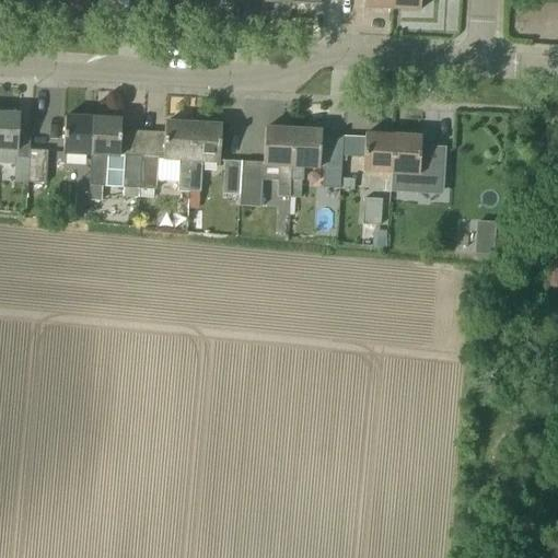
[(31,152),(20,151),(20,134),(21,112),(0,109),(0,161),(16,163),(16,170),(19,170),(18,177),(30,178),(31,152)]
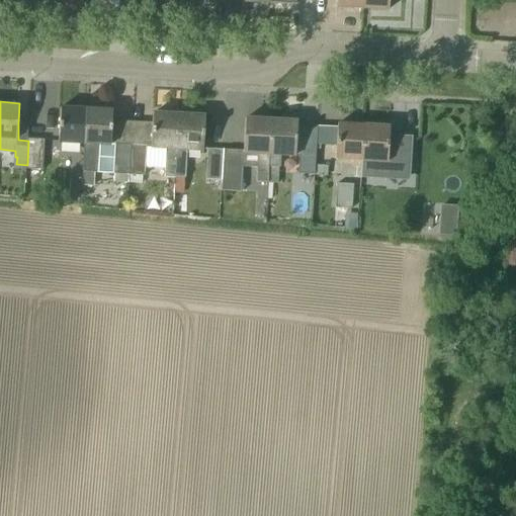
[(86,142),(88,107),(62,106),(61,126),(60,141),(86,142)]
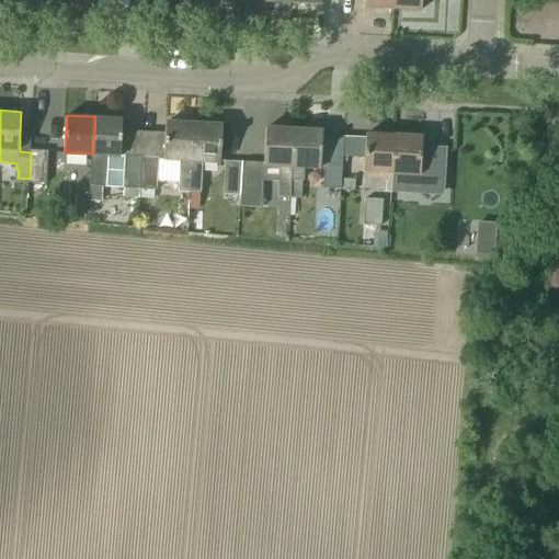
[(141,187),(144,155),(122,153),(122,139),(123,118),(95,116),(93,153),(92,166),(91,184),(125,186),(125,195),(138,196),(139,187),(141,187)]
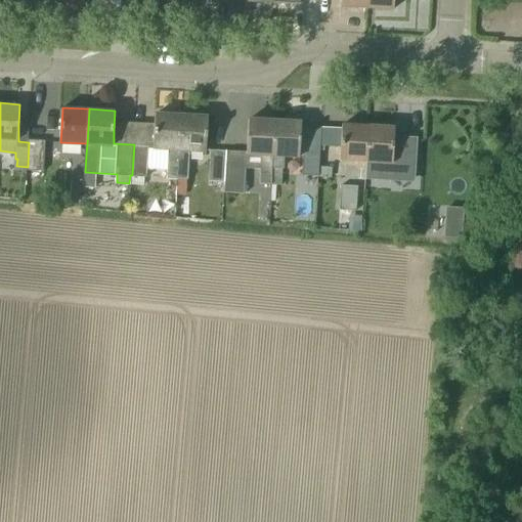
[(178,178),(182,114),(156,113),(155,133),(155,145),(134,144),(132,175),(147,175),(147,160),(169,162),(168,177),(178,178)]
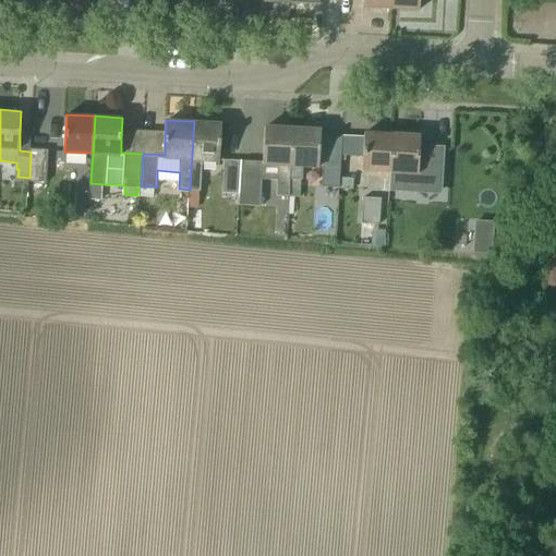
[(222,123),(194,121),(190,190),(201,190),(203,159),(220,160),(221,145),(222,123)]
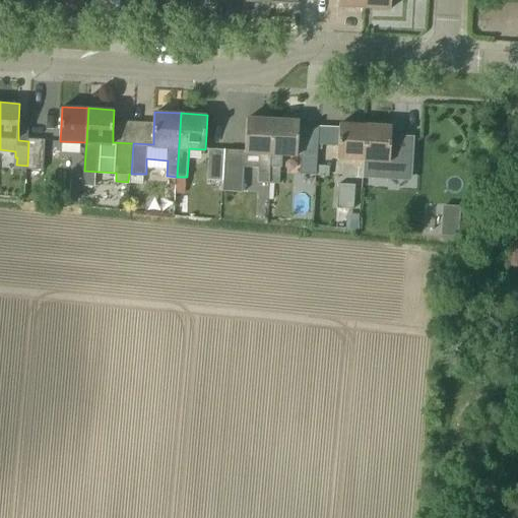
[(273,119),(248,117),(246,151),(260,152),(259,181),(270,182),(273,119)]
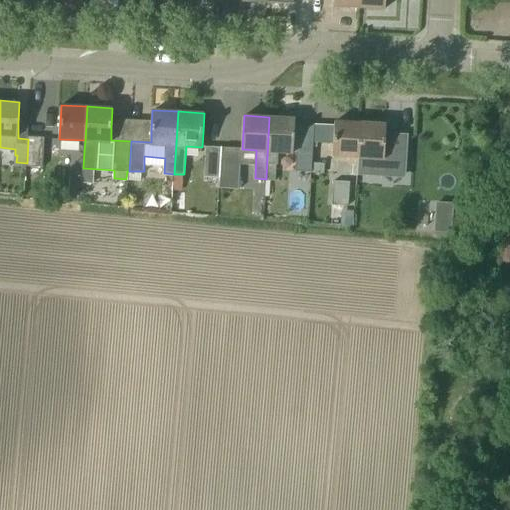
[(269,117),(266,179),(265,183),(274,184),(274,180),(276,180),(277,163),(278,163),(279,152),(293,153),(294,138),(295,118),(269,117)]
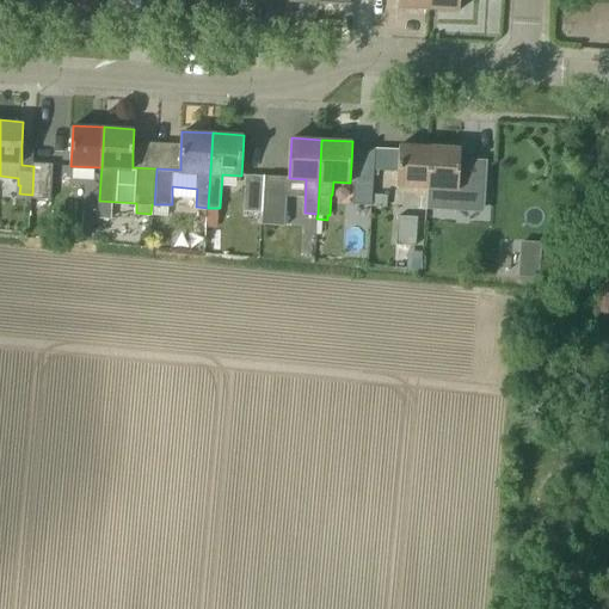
[(429,186),(431,146),(400,143),(399,167),(398,185),(429,186)]
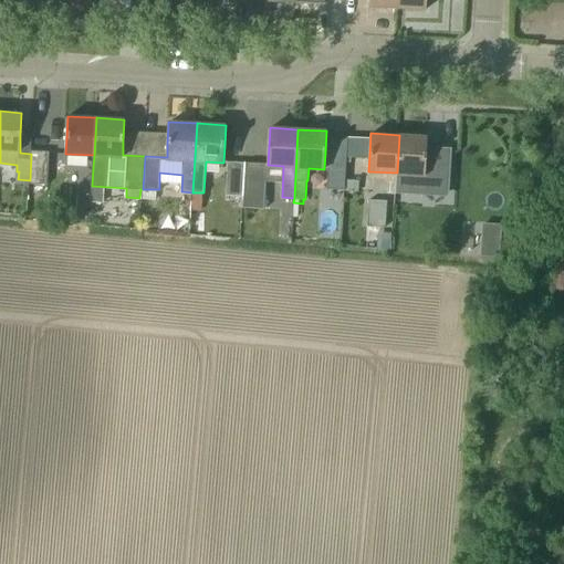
[(397,173),(426,175),(426,158),(427,137),(399,135),(397,173)]
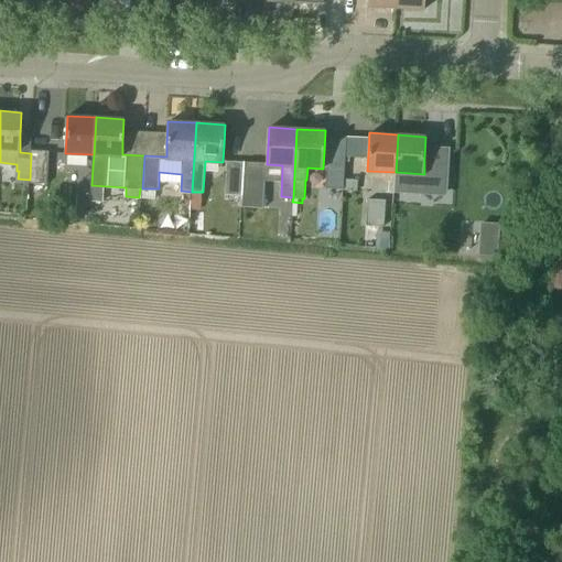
[(31,149),(31,153),(30,180),(30,181),(47,182),(50,150),(31,149)]
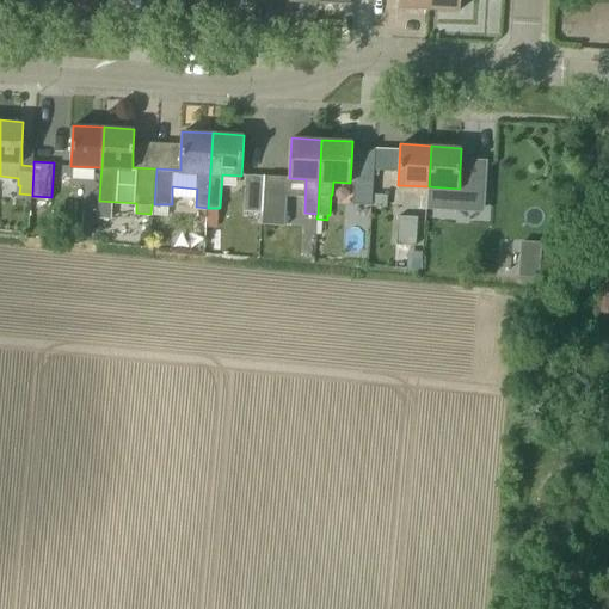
[(266,174),(248,173),(246,215),(264,216),(266,174)]
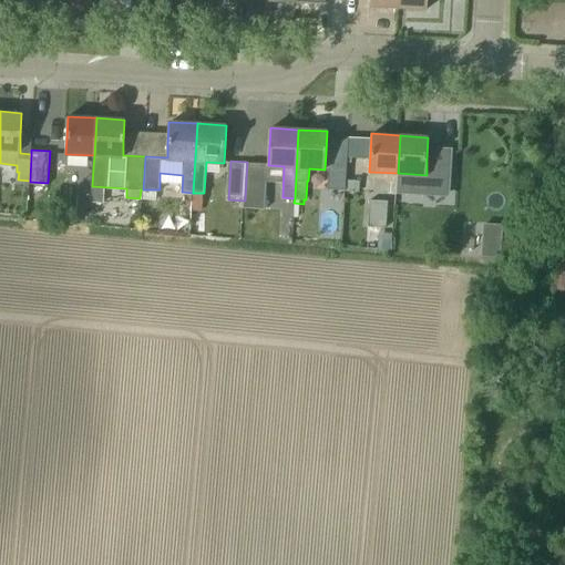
[(265,163),(247,162),(245,201),(245,207),(267,208),(268,178),(264,178),(265,163)]
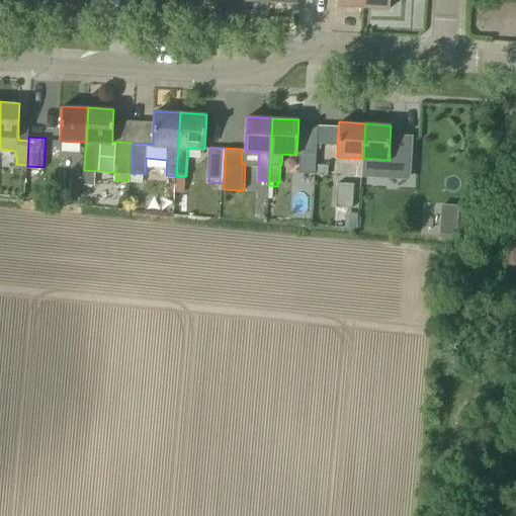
[(84,170),(85,153),(75,153),(72,189),(83,189),(84,170)]
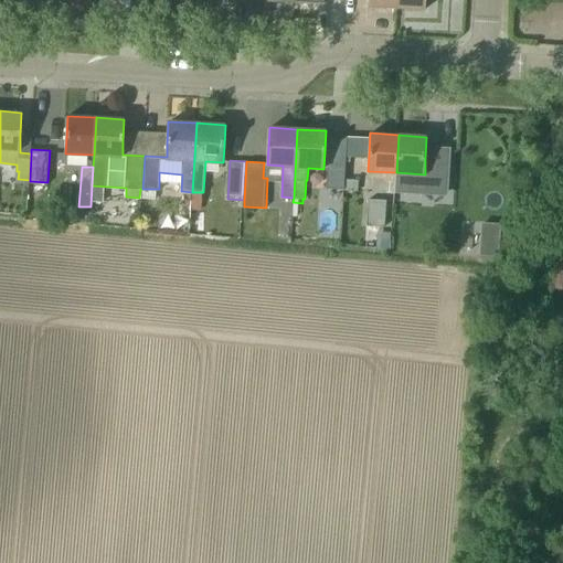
[(327,187),(344,188),(346,170),(328,169),(327,187)]
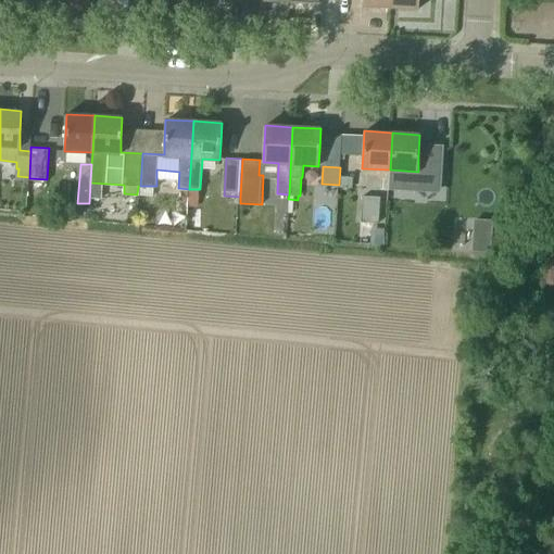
[(438,204),(440,171),(423,170),(420,203),(438,204)]
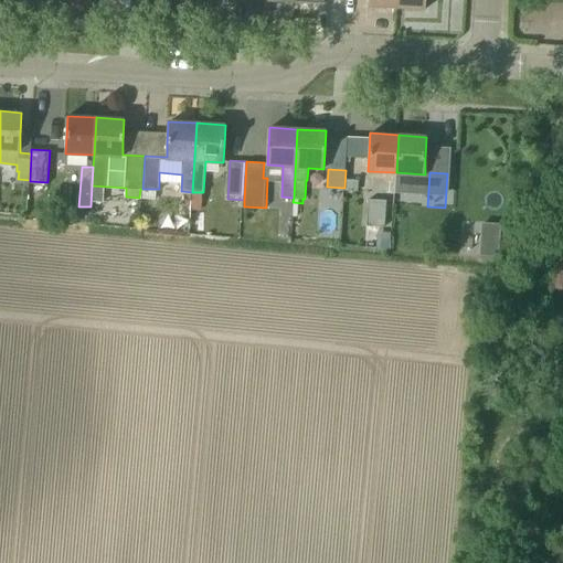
[(395,186),(393,214),(401,214),(402,204),(405,204),(406,186),(395,186)]
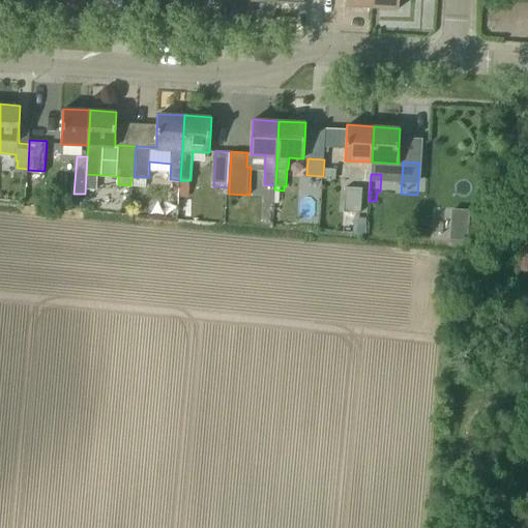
[(344,185),(343,214),(368,215),(369,185),(344,185)]
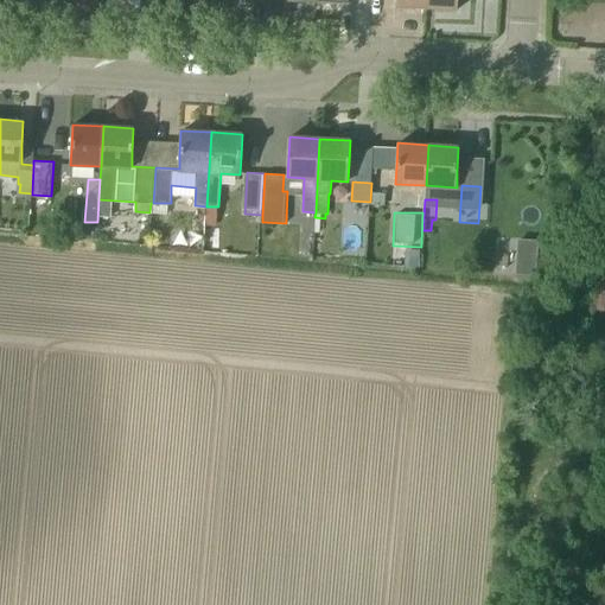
[(517,239),(515,274),(535,275),(537,240),(517,239)]
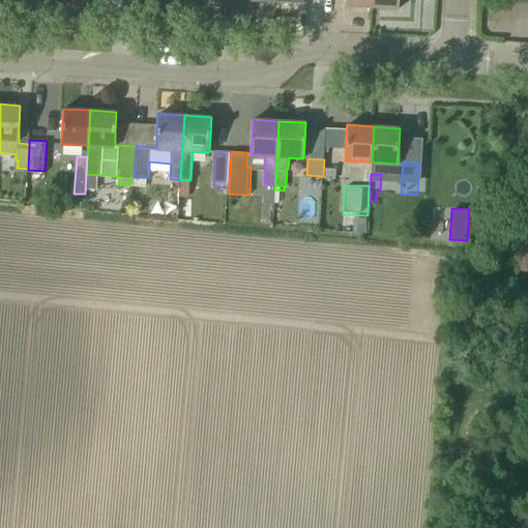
[(464,319),(462,338),(469,339),(472,320),(464,319)]
